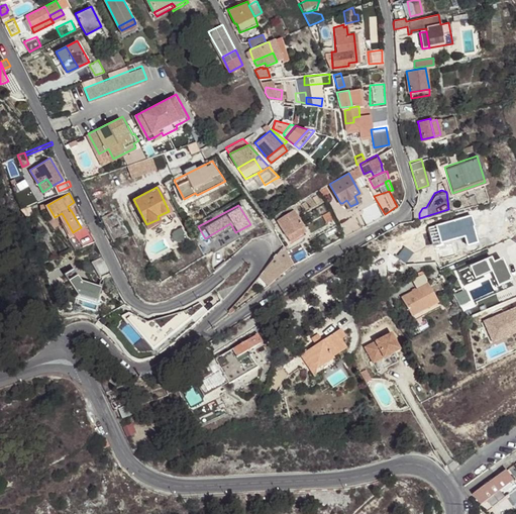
[(102,214),(112,238),(131,231),(121,206),(102,214)]
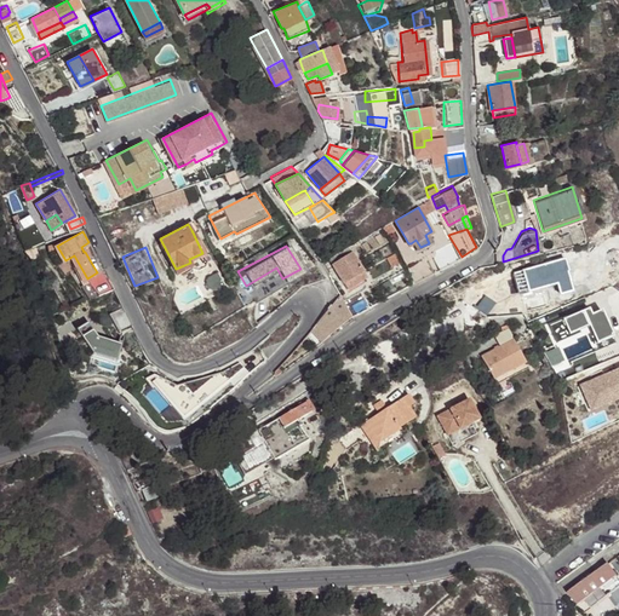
[(331,260),(343,281),(350,277),(362,270),(350,249),(331,260)]
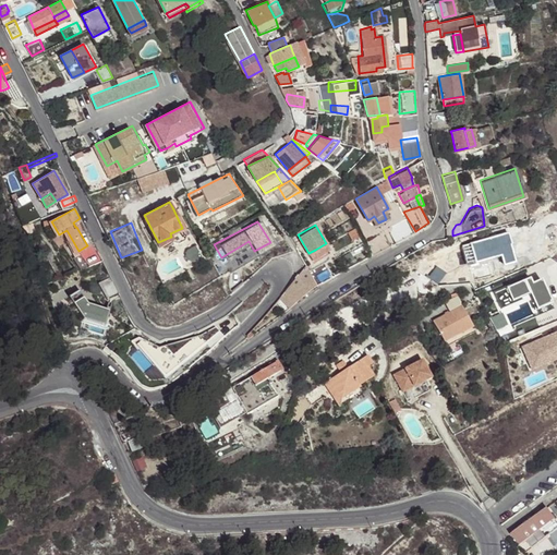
[(182,230),(182,228),(170,233),(171,237),(177,239),(182,236),(182,230)]
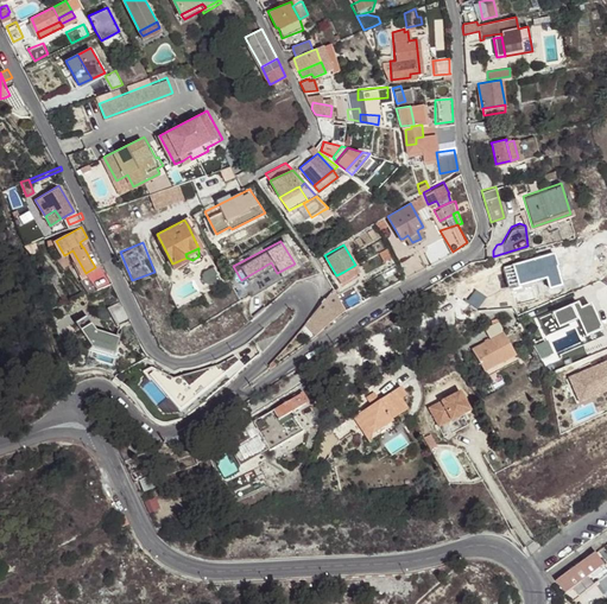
[(271,262),(241,280),(246,290),(277,273),(271,262)]
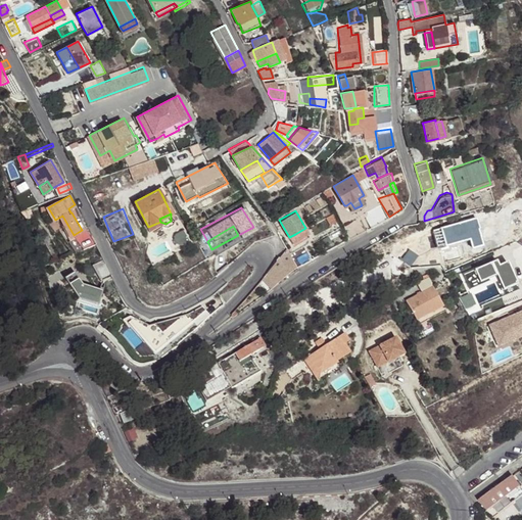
[(295,234),(289,237),(291,242),(309,233),(305,228),(295,234)]
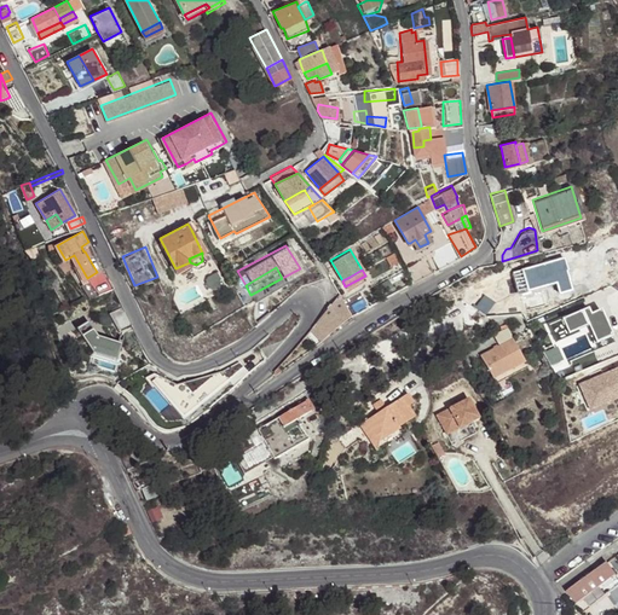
[(329,331),(348,315),(336,293),(317,318),(329,331)]
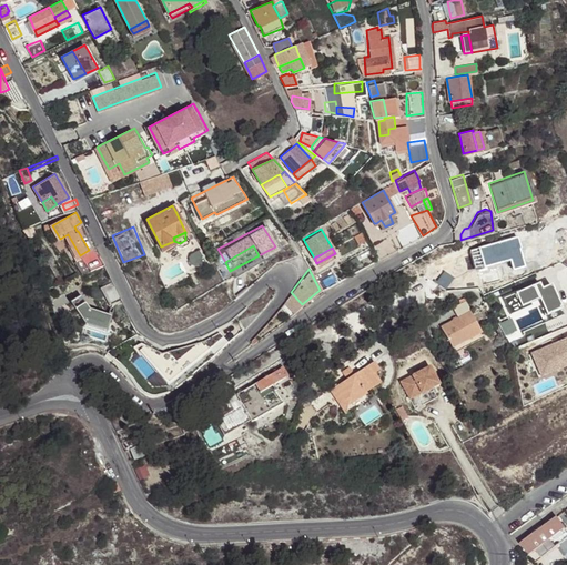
[(546,311),(559,305),(549,281),(540,285),(538,280),(513,291),(519,304),(529,300),(539,295),(546,311)]
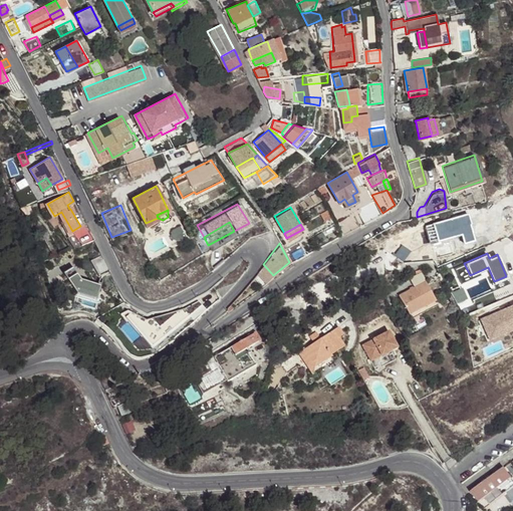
[(470,275),(464,263),(455,267),(462,281),(480,273),(479,271),(470,275)]
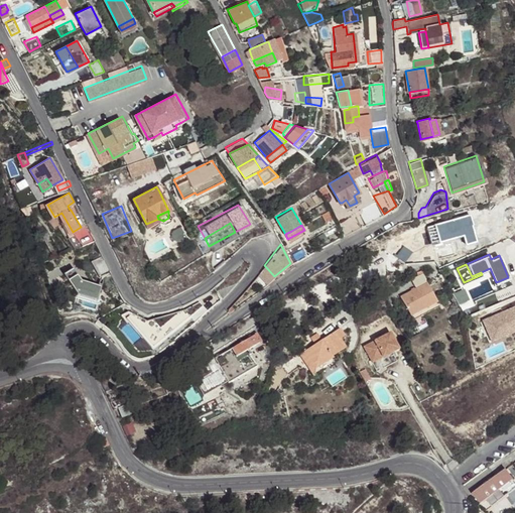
[(266,282),(274,276),(264,265),(257,274),(266,282)]
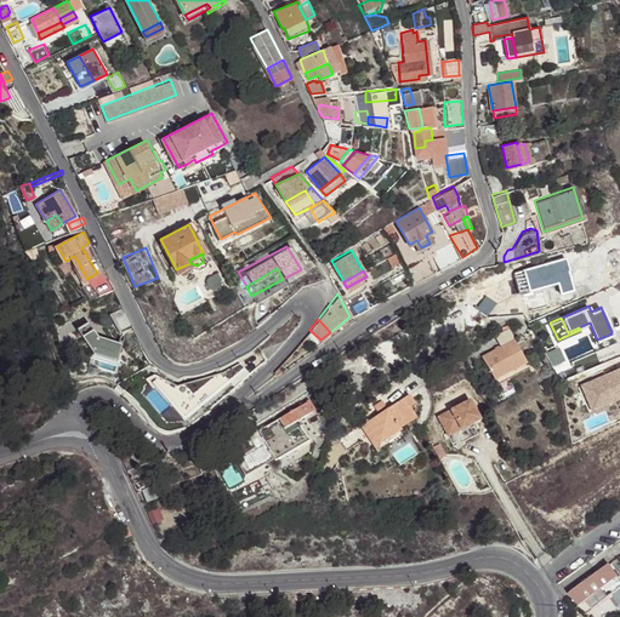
[(121,360),(125,342),(101,337),(89,324),(78,332),(96,354),(121,360)]
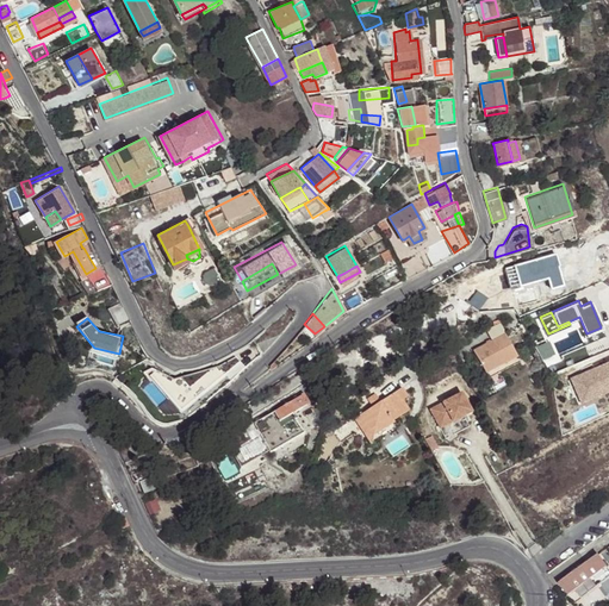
[(485,372),(504,361),(516,355),(504,332),(473,350),(485,372)]
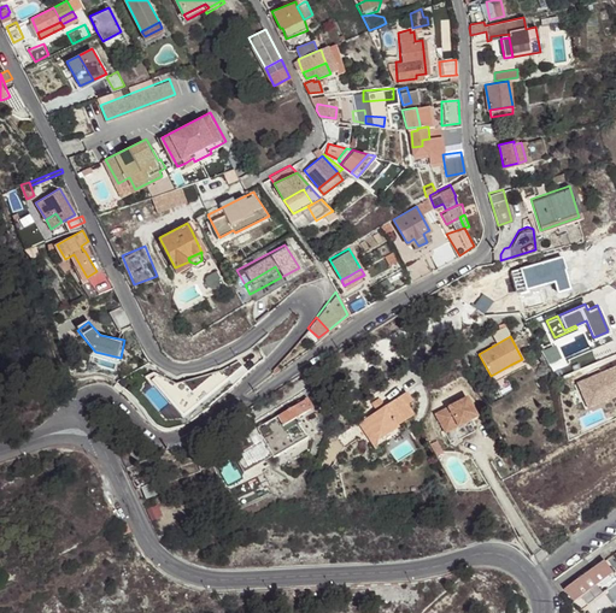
[(157,369),(145,375),(182,414),(228,376),(242,363),(238,358),(220,369),(175,382),(157,369)]
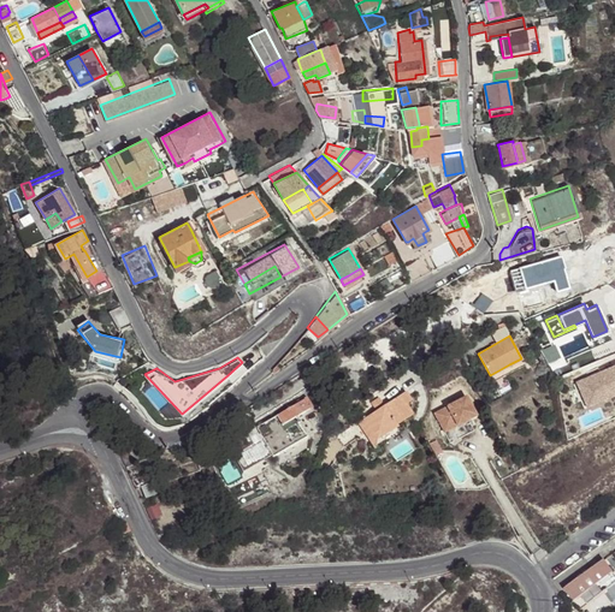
[(242,362),(228,375),(234,381),(247,368),(242,362)]
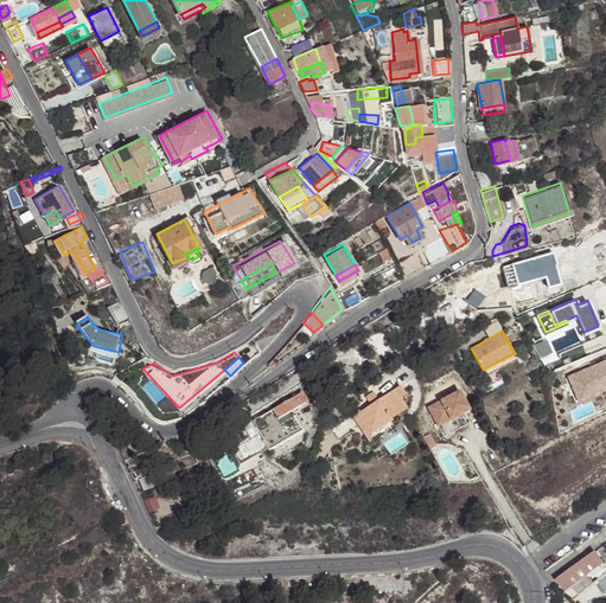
[(578,399),(605,386),(605,357),(567,373),(578,399)]
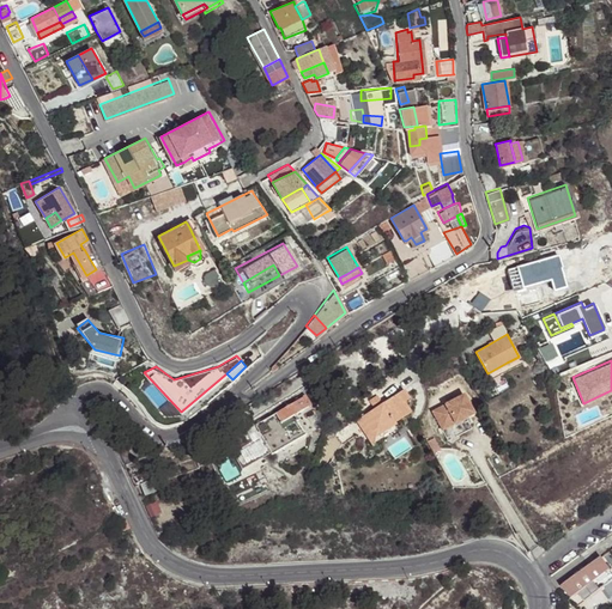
[(509,369),(507,363),(488,373),(490,378),(509,369)]
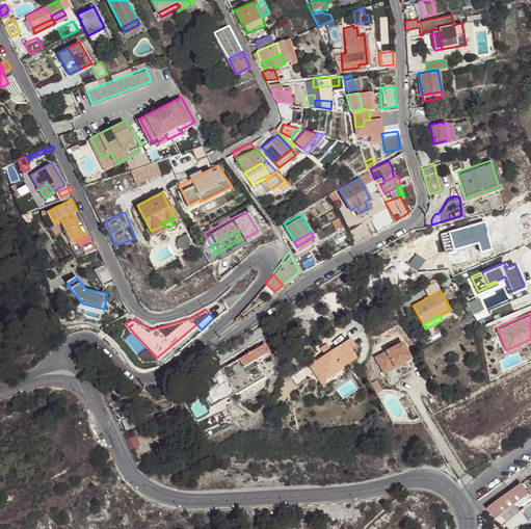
[(324,354),(314,362),(325,379),(343,368),(342,367),(356,358),(350,348),(355,346),(350,338),(332,349),(327,343),(323,345),(327,352),(324,354)]
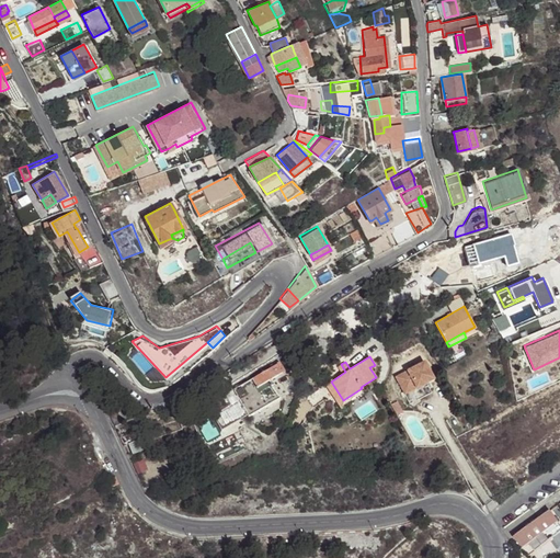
[(255,384),(267,376),(283,368),(276,360),(250,374),(255,384)]
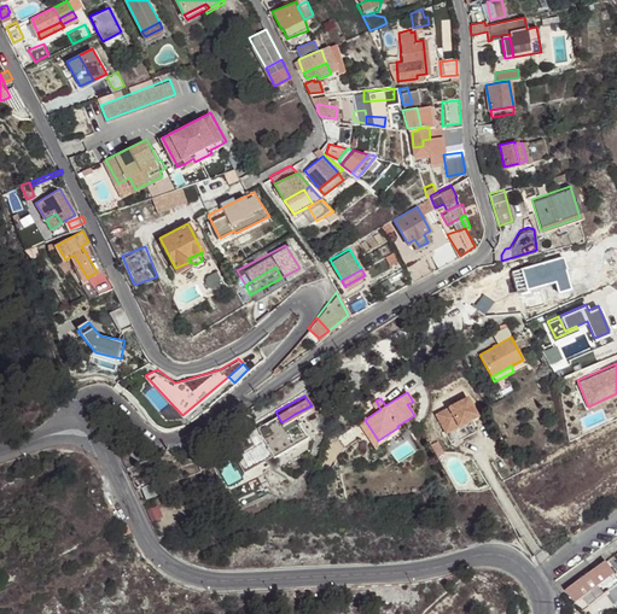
[(467,397),(436,413),(444,433),(478,416),(467,397)]
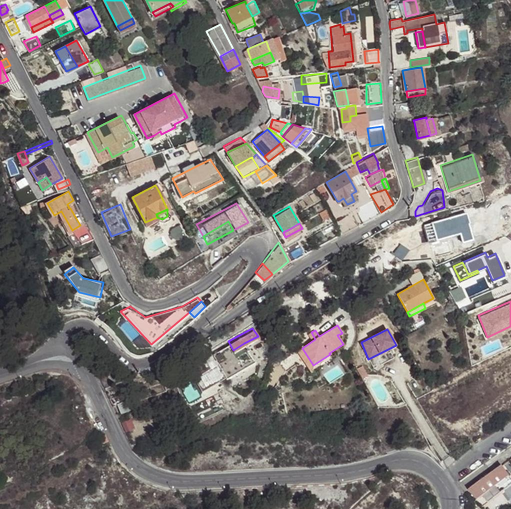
[(253,361),(244,343),(233,350),(228,341),(212,351),(216,360),(222,371),(226,377),(253,361)]
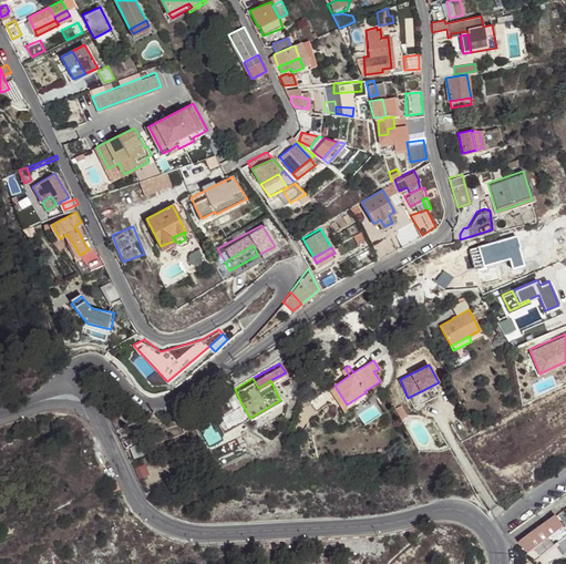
[(347,404),(335,386),(329,388),(345,412),(369,397),(366,392),(347,404)]
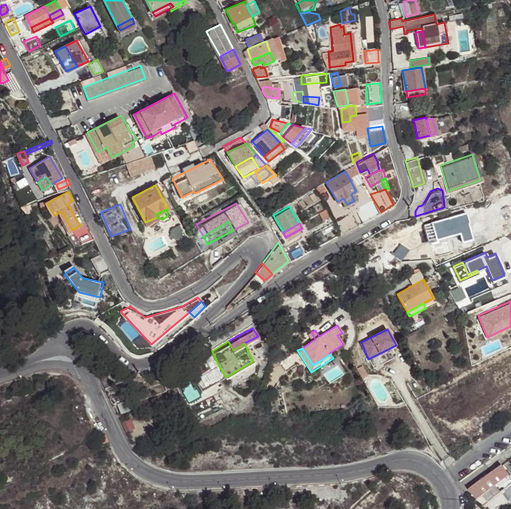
[(198,371),(199,373),(204,381),(222,371),(216,360),(198,371)]
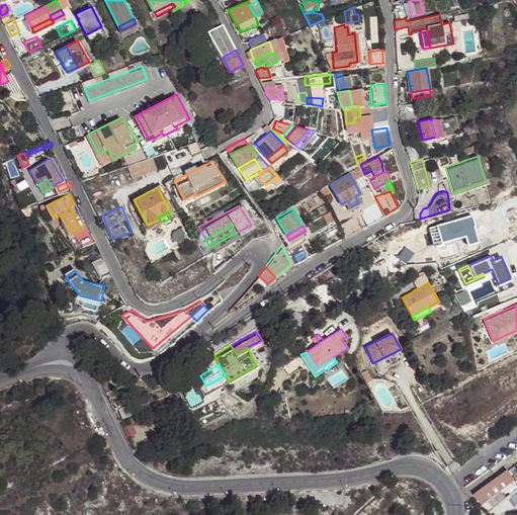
[(206,385),(201,377),(183,388),(187,397),(206,385)]
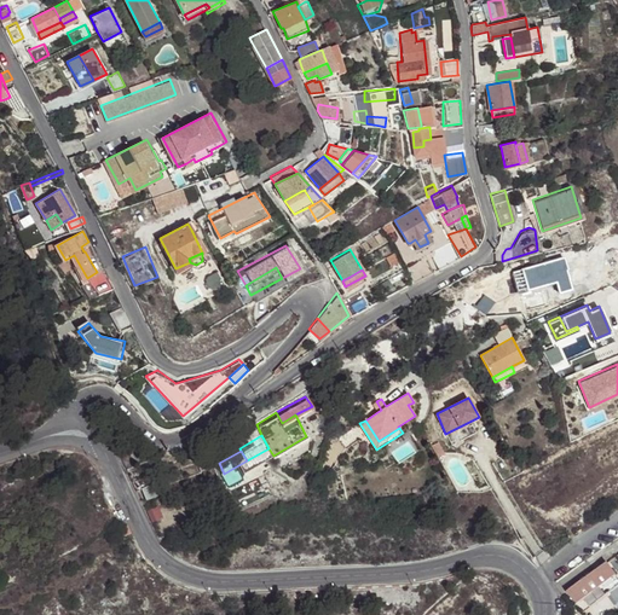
[(284,476),(269,464),(247,476),(254,491),(284,476)]
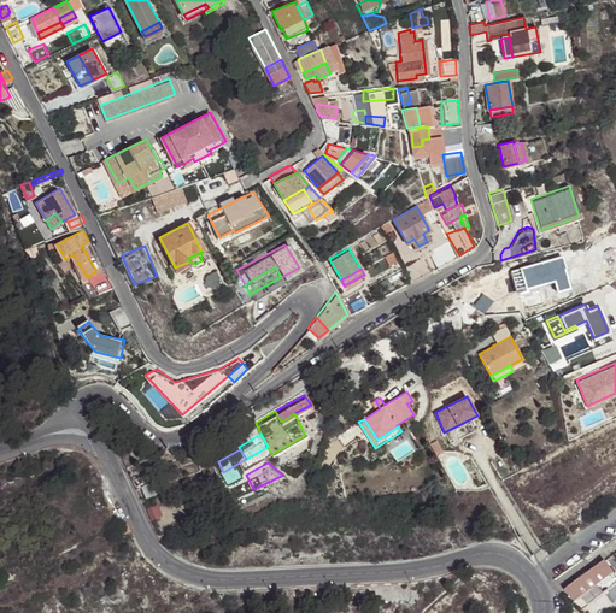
[(244,477),(227,485),(235,501),(244,496),(251,511),(263,504),(256,489),(251,491),(244,477)]
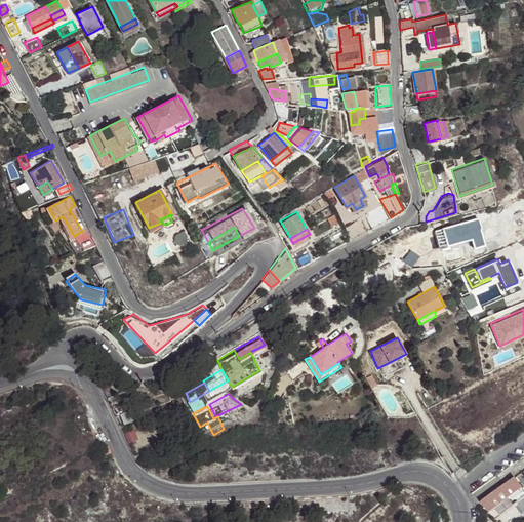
[(107,442),(101,445),(105,455),(111,452),(107,442)]
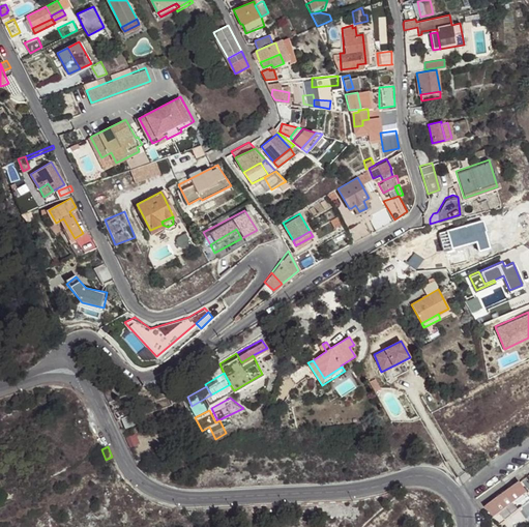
[(518,479),(483,504),(492,514),(492,515),(500,509),(526,490),(518,479)]
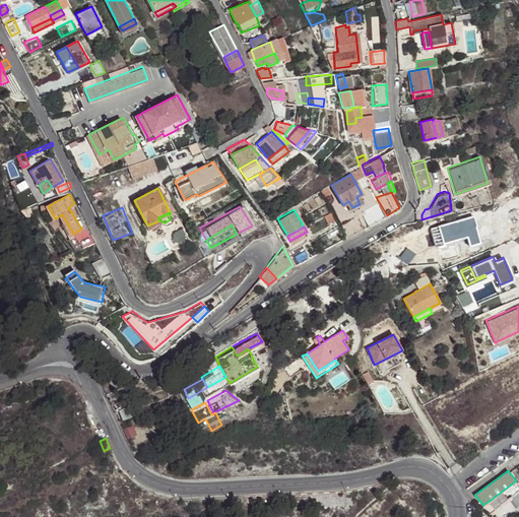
[(518,485),(516,480),(491,500),(495,506),(518,489),(518,485)]
